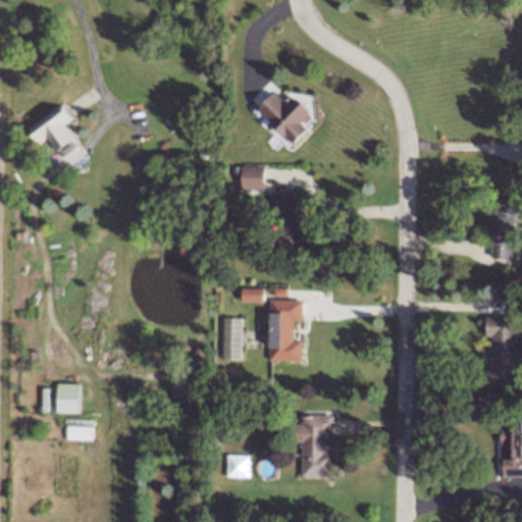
[(251,100),(275,123),(270,129),(290,148),(319,118),(292,92),(286,97),(270,81),(251,100)]
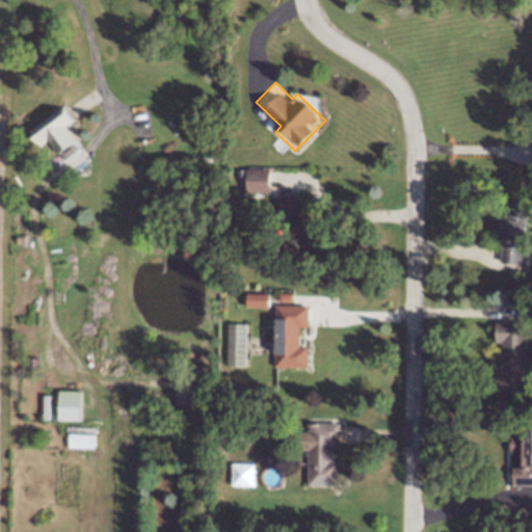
[(48,139),(58,154),(77,140),(67,126),(74,121),(62,105),(29,130),(40,145),(48,139)]
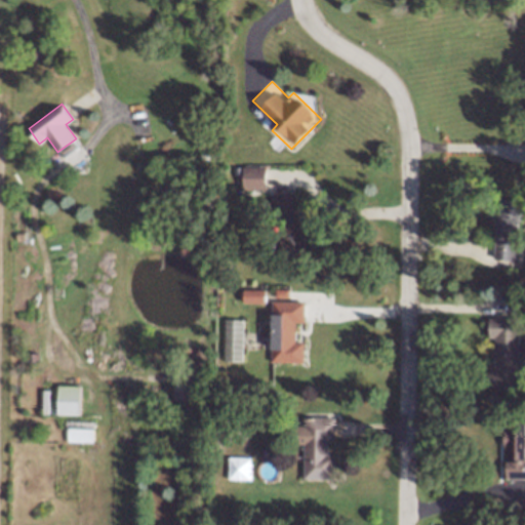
[(267,165),(244,166),(244,189),(267,189),(267,165)]
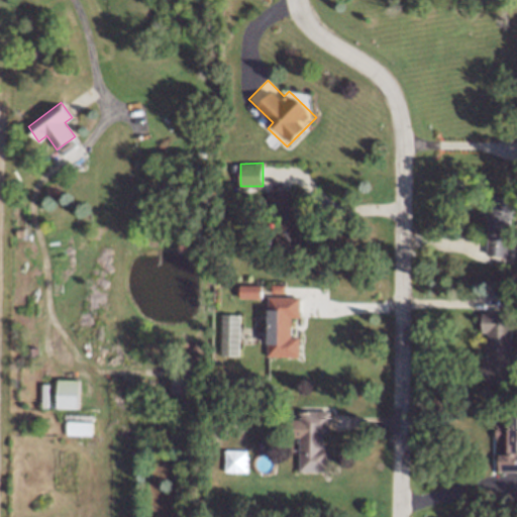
[(291,189),(270,188),(270,216),(278,216),(278,249),(303,250),(304,207),(291,206),(291,189)]
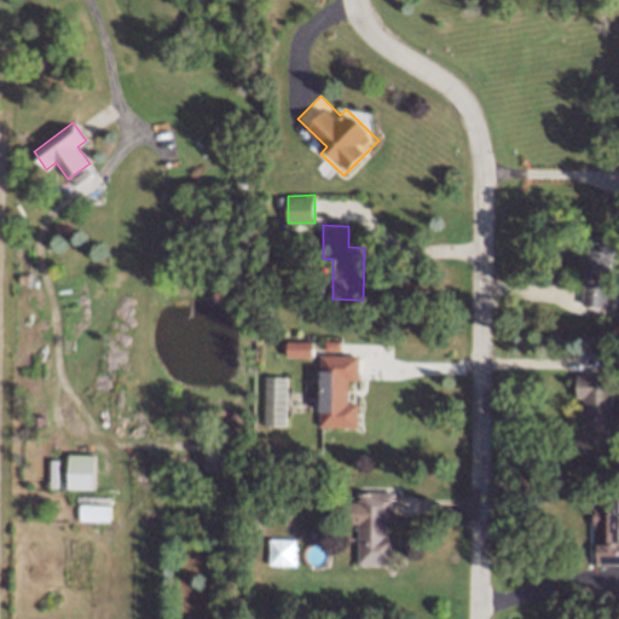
[(585,306),(611,307),(614,235),(590,233),(585,306)]
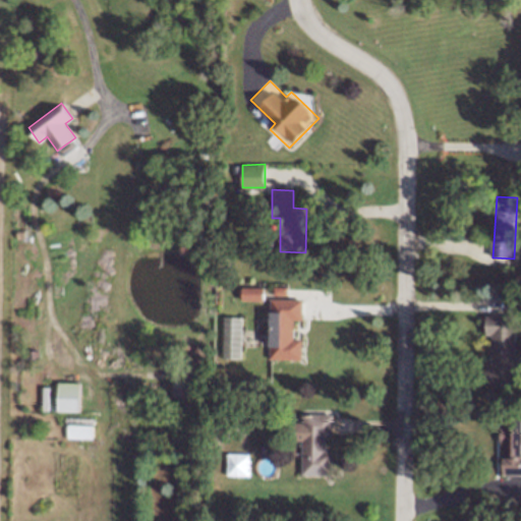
[(265,287),(243,287),(242,300),(265,301),(265,287)]
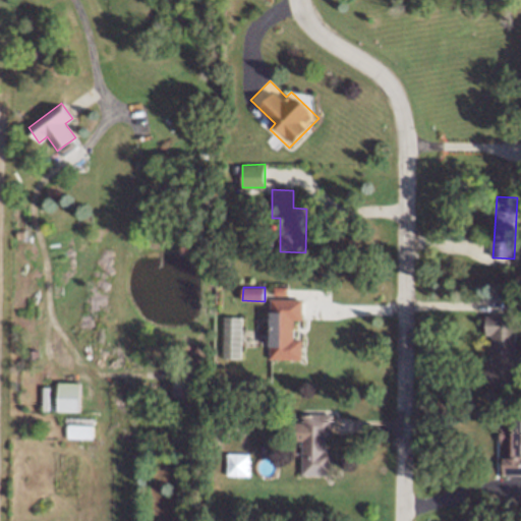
[(302,360),(302,340),(294,340),(294,320),(303,320),(303,299),(272,298),(270,359),(302,360)]
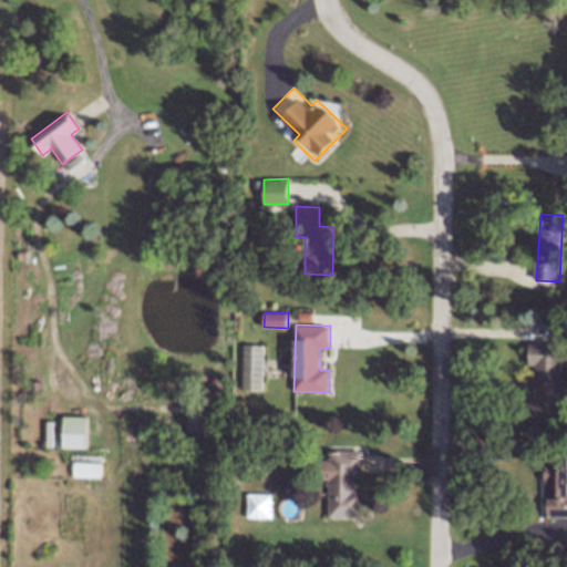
[(531,340),(566,339),(560,380),(566,381),(566,410),(560,411),(560,420),(527,416),(526,393),(534,391),(534,362),(526,360),(531,340)]
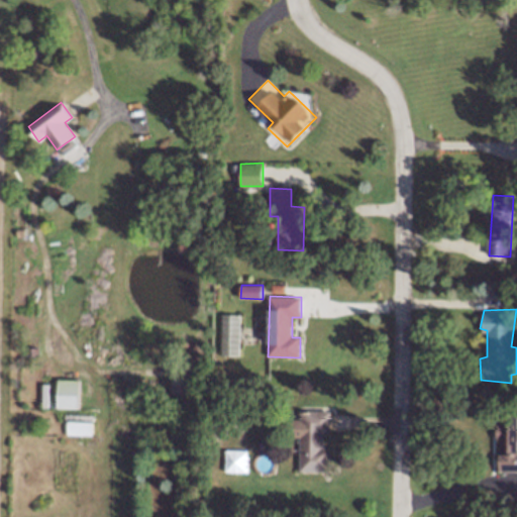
[(240,315),(222,314),(221,355),(240,355),(240,315)]
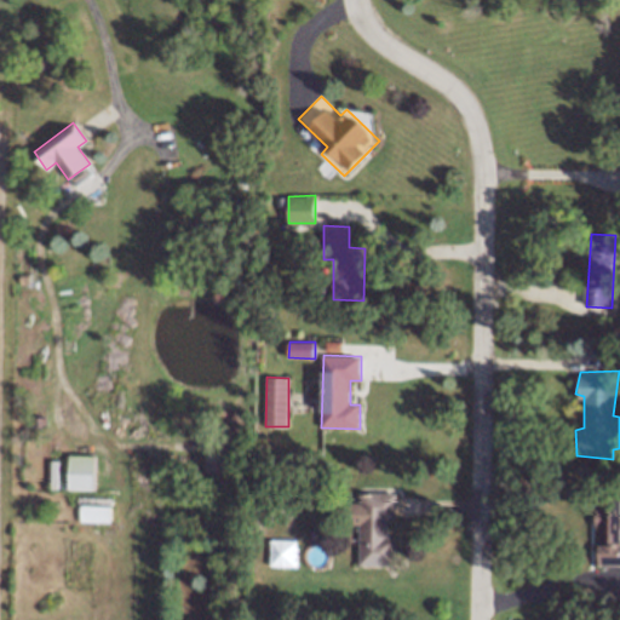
[(95,491),(95,455),(70,455),(69,489),(95,491)]
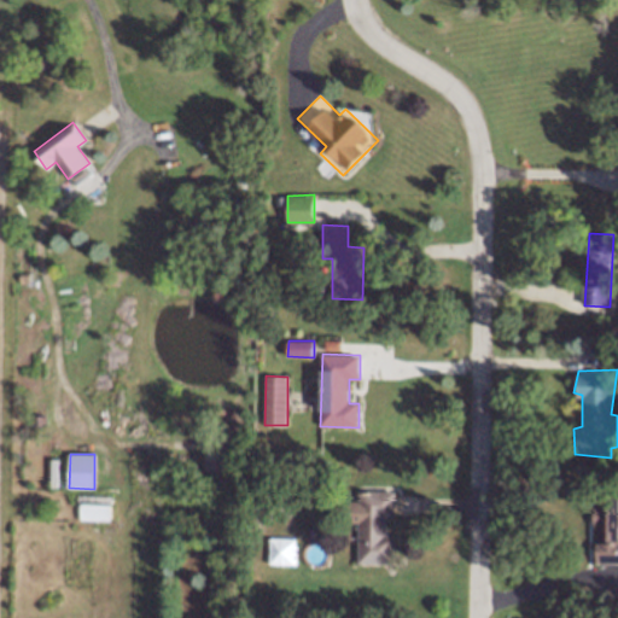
[(596,489),(617,489),(617,559),(596,560),(596,489)]
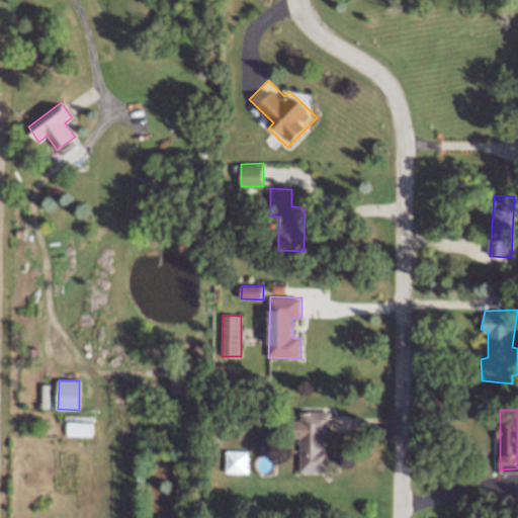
[(332,434),(332,412),(299,412),(299,473),(331,473),(331,447),(324,447),(324,434),(332,434)]
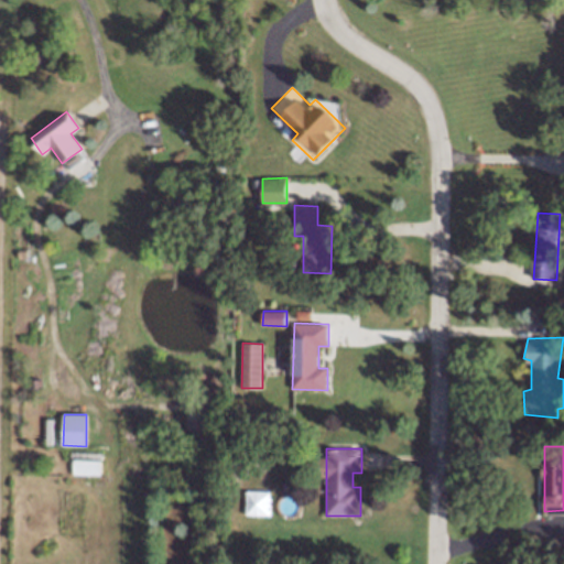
[(99,475),(100,461),(73,459),(73,475),(99,475)]
